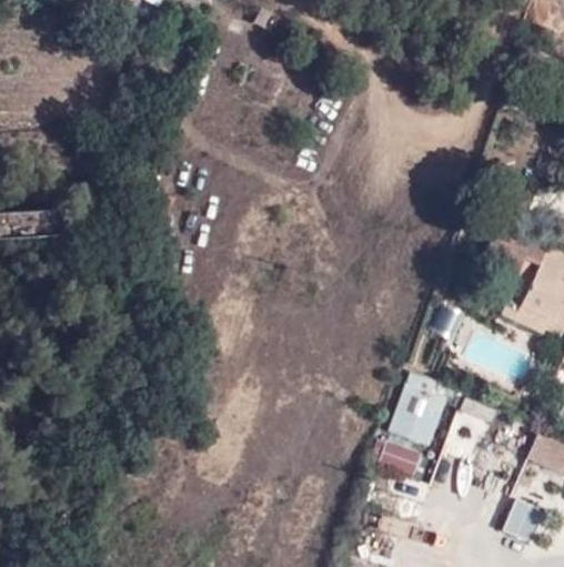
[(0,228),(1,240),(69,235),(66,209),(0,213),(0,228)]
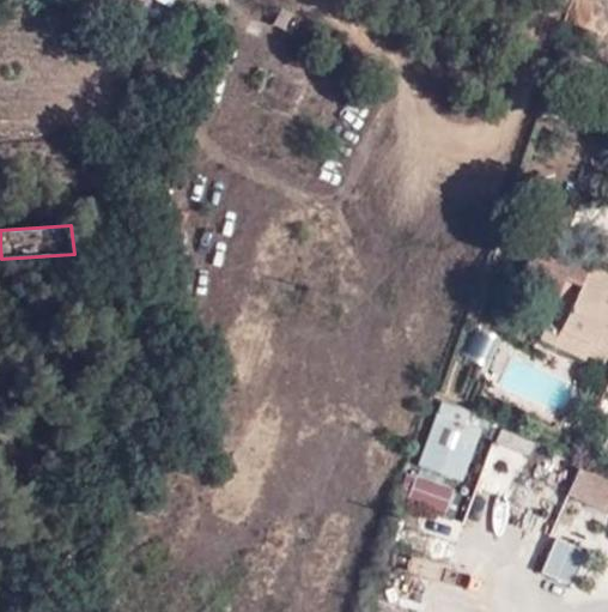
[(594,255),(560,242),(573,255),(555,300),(572,307),(590,264),(594,255)]
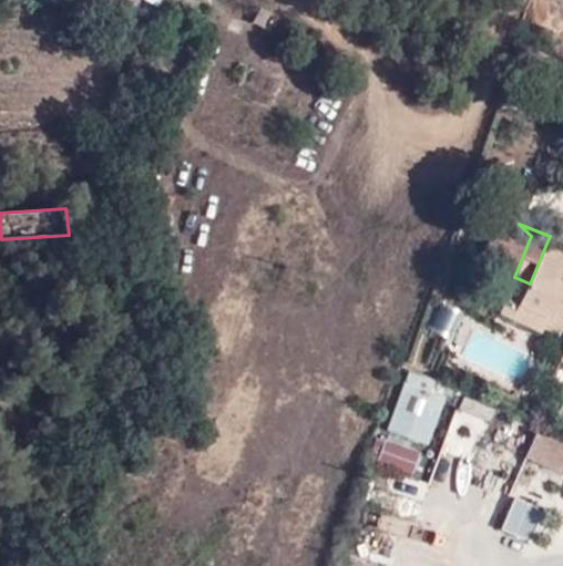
[(562,249),(546,244),(530,284),(522,299),(521,302),(550,316),(546,328),(562,336),(562,249)]
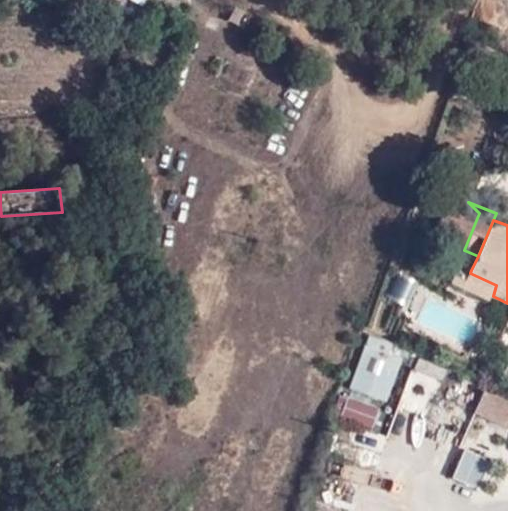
[(470,273),(471,270),(467,268),(461,283),(493,296),(496,285),(470,273)]
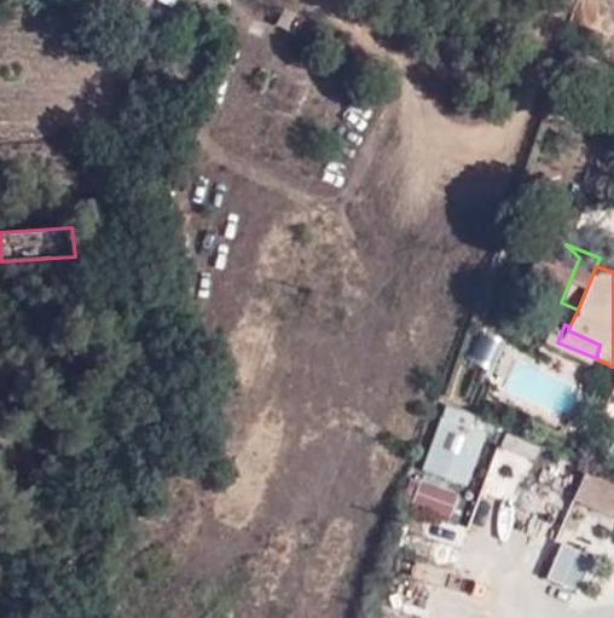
[(491,422),(449,406),(426,467),(467,484),(491,422)]
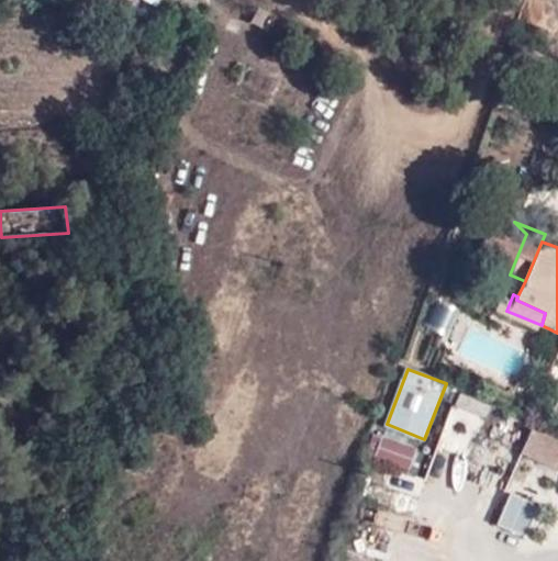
[(555,466),(557,467),(557,444),(532,432),(520,455),(553,472),(555,466)]
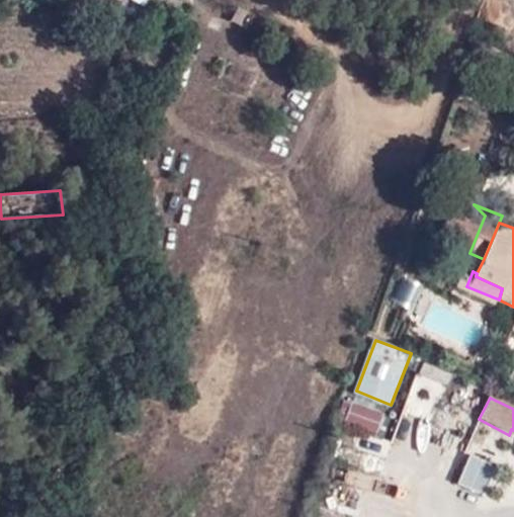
[(374,415),(353,406),(346,425),(367,433),(374,415)]
